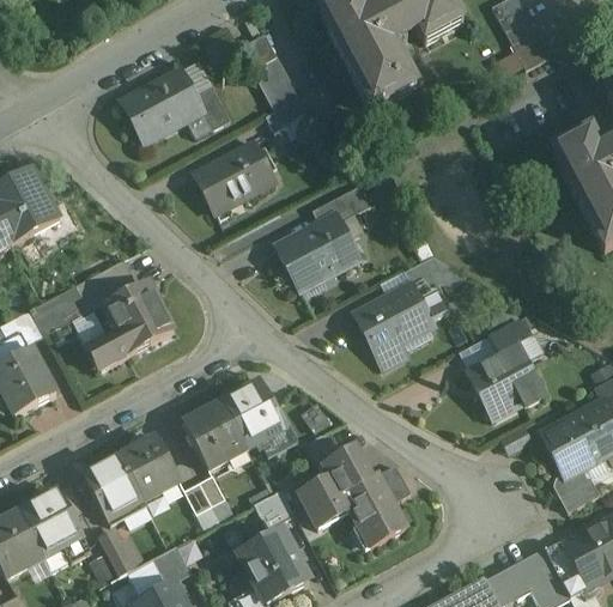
[(462,25),(449,0),(364,0),(360,2),(359,0),(347,0),(319,16),(371,114),(416,90),(389,41),(416,28),(424,46),(462,25)]
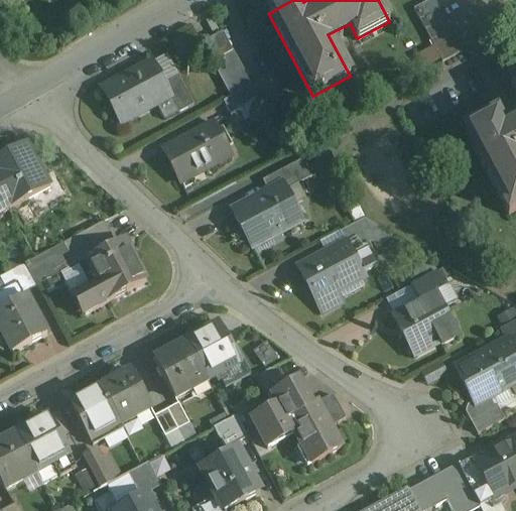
[(463,48),(436,0),(424,0),(413,6),(442,58),(463,48)]
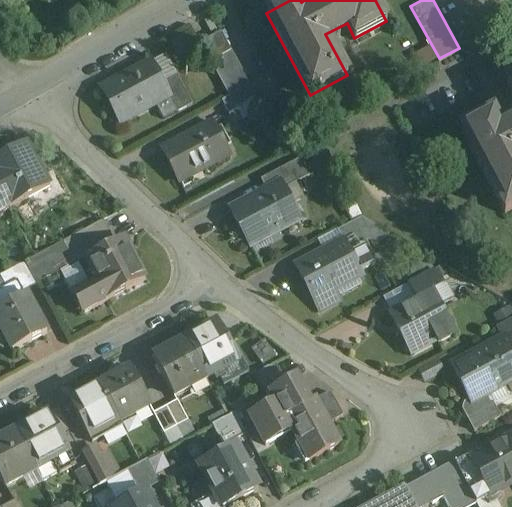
[(220,29),(200,40),(210,60),(230,48),(231,48),(220,29)]
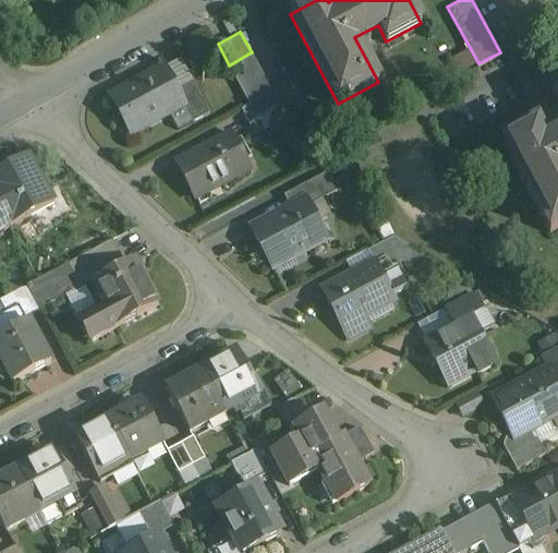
[(251,52),(229,65),(250,101),(271,89),(271,88),(270,89),(251,52)]
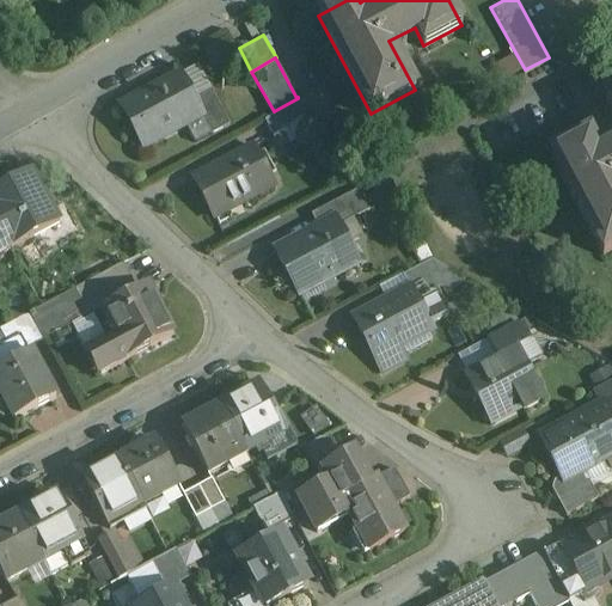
[(179,71),(157,83),(157,84),(123,101),(123,102),(122,103),(144,142),(200,112),(201,111),(193,96),(179,71)]
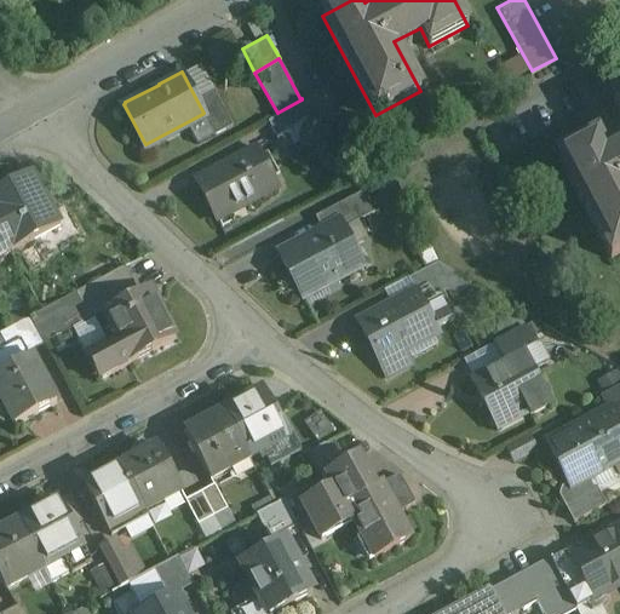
[(340,109),(327,85),(302,98),(302,99),(302,101),(310,116),(315,122),(340,109)]
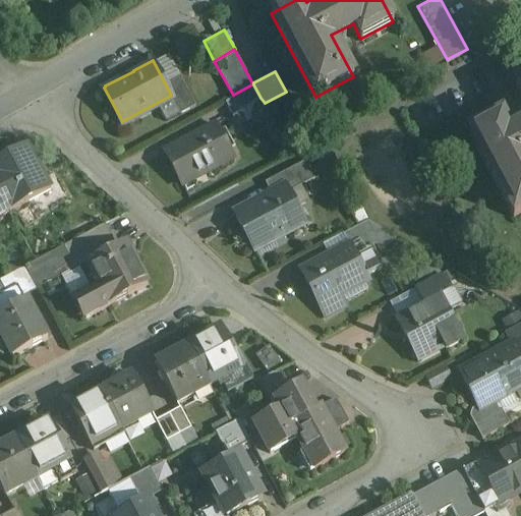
[(179,72),(164,81),(171,95),(170,96),(179,111),(195,103),(179,72)]
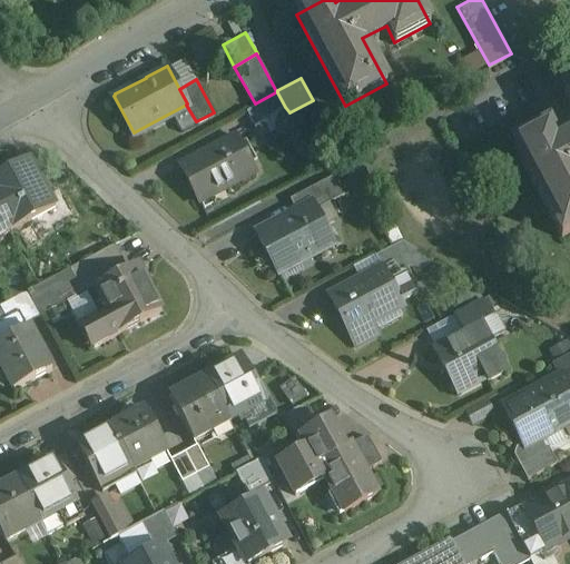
[(255,104),(246,109),(254,124),(285,107),(277,92),(255,104)]
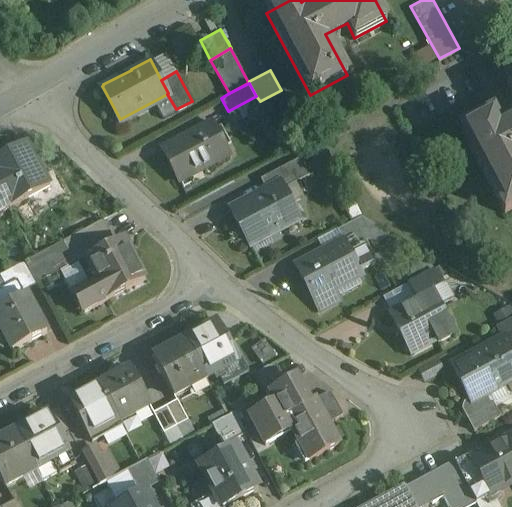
[(493,112),(461,129),(504,211),(511,206),(511,89),(509,91),(511,96),(511,108),(496,118),(493,112)]
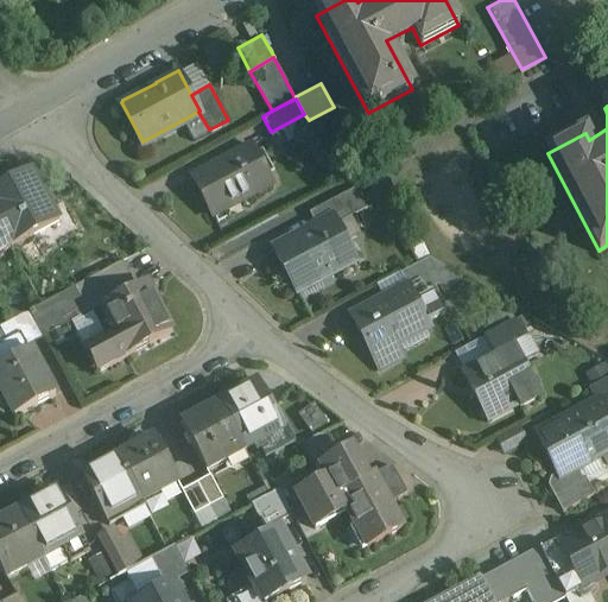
[(273,181),(252,141),(192,173),(210,207),(241,190),(244,196),(273,181)]
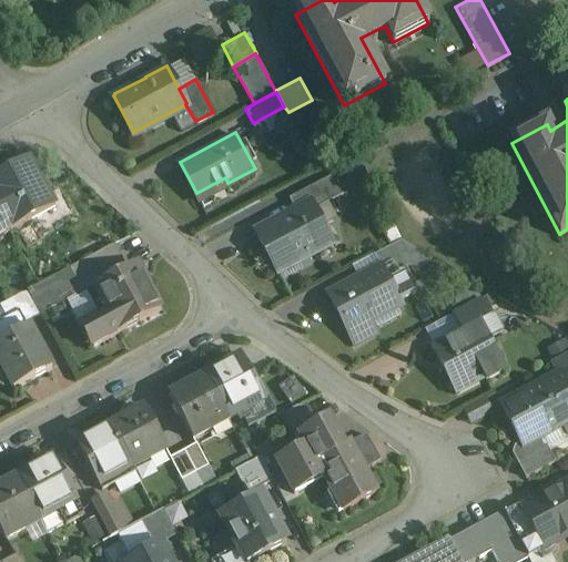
[(0,234),(56,205),(30,157),(0,174),(0,234)]
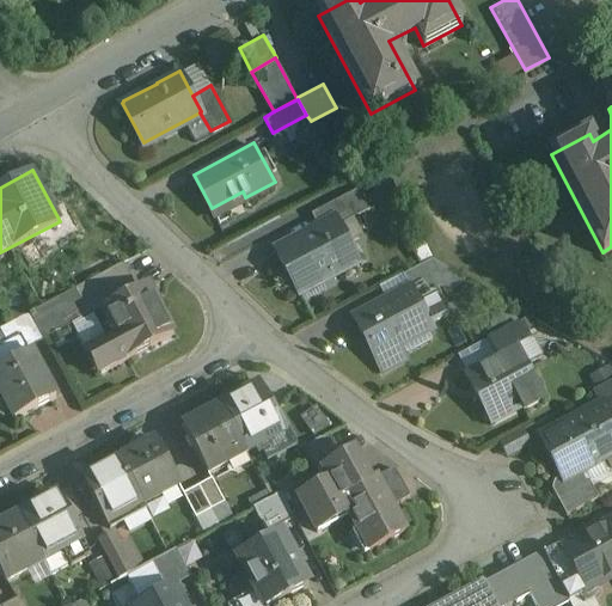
[(359,185),(311,212),(318,224),(335,214),(340,222),(369,206),(359,185)]
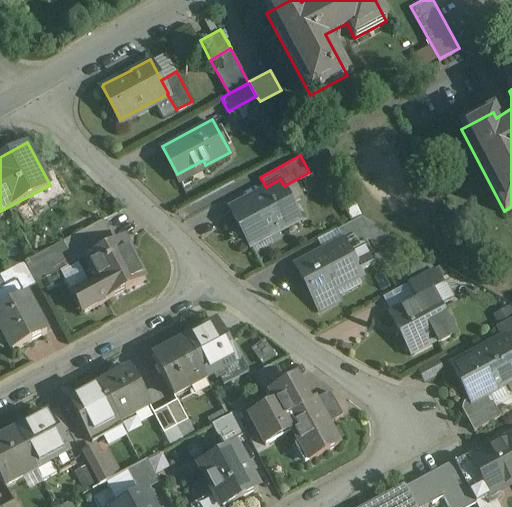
[(266,187),(259,191),(260,192),(230,208),(249,244),(300,217),(284,186),(280,179),(266,187)]
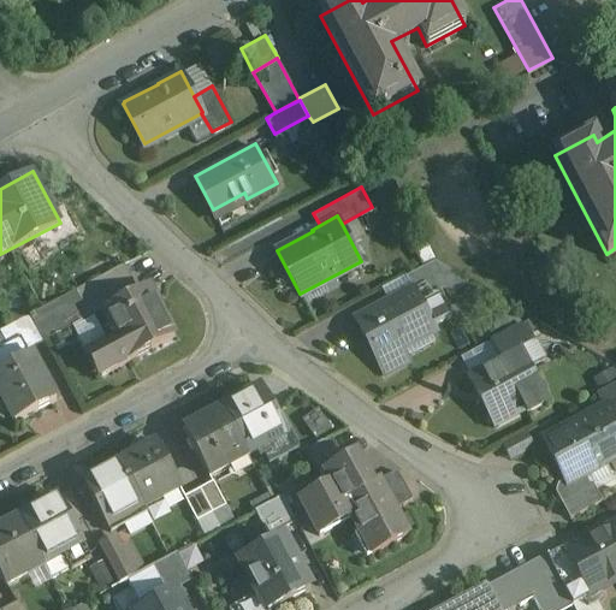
[(461,272),(434,258),(406,273),(412,286),(413,288),(426,280),(432,292),(444,285),(448,291),(466,282),(461,272)]
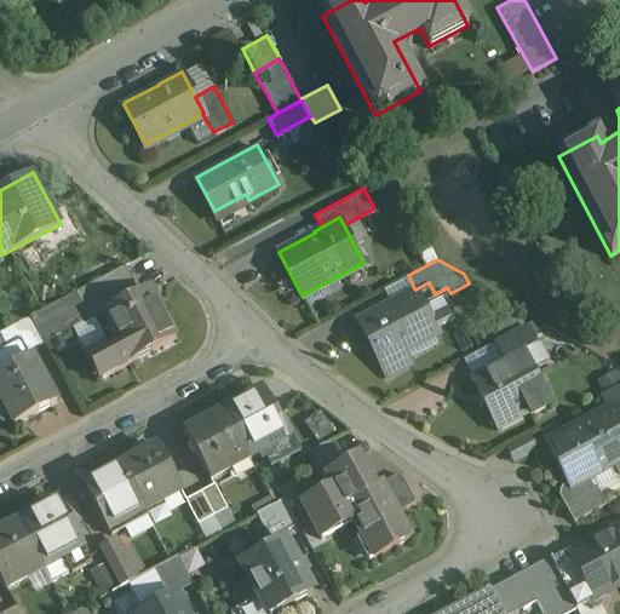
[(125,263),(76,290),(85,305),(133,279),(125,263)]
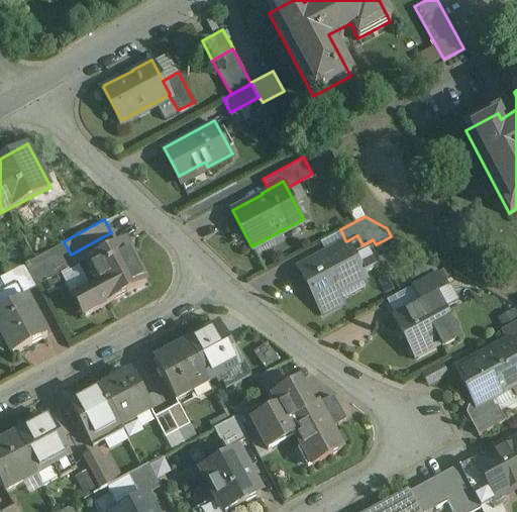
[(124,239),(87,260),(98,281),(99,282),(102,280),(111,297),(108,299),(108,300),(146,281),(124,239)]
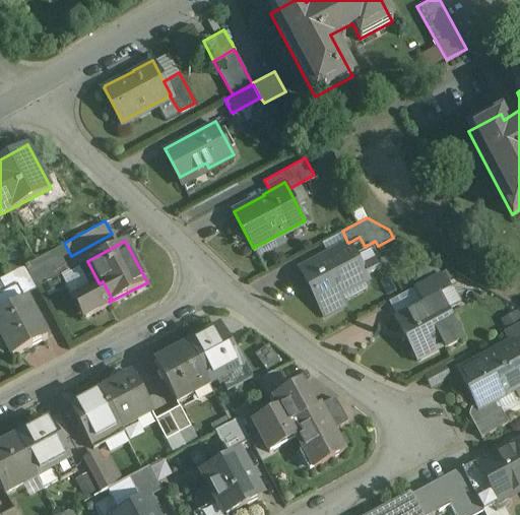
[(347,243),(321,257),(321,256),(301,266),(325,313),(345,303),(339,292),(367,277),(348,243),(347,242),(346,242),(347,243)]
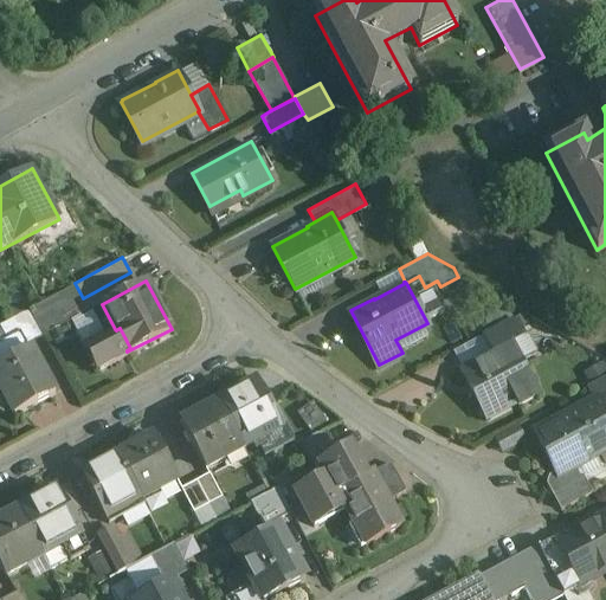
[(75,283),(28,307),(42,329),(86,305),(83,298),(75,283)]
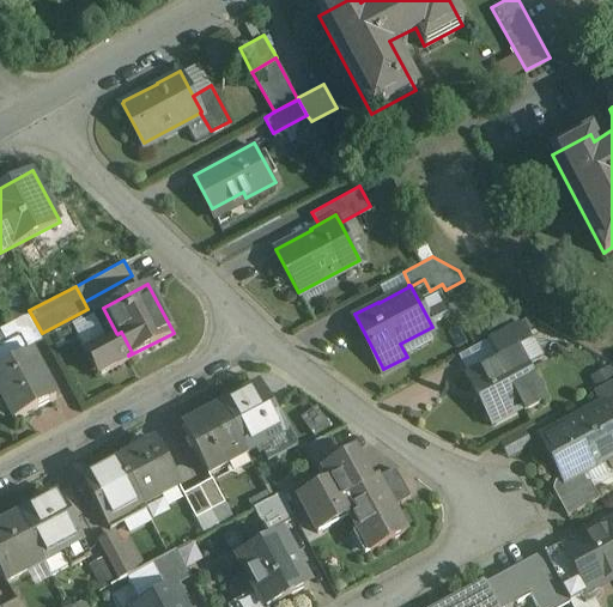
[(42,333),(29,310),(0,326),(0,327),(6,339),(20,332),(28,345),(43,337),(42,333)]
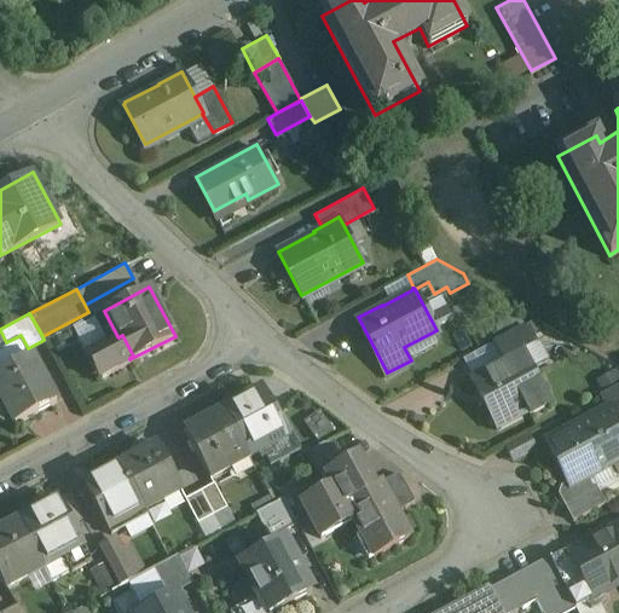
[(6,342),(0,346),(0,369),(30,353),(28,348),(21,335),(6,342)]
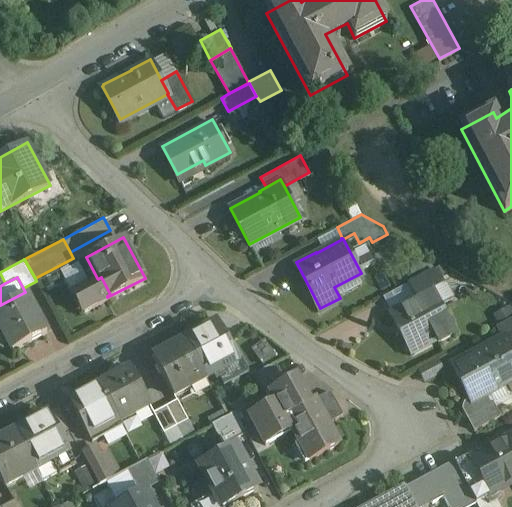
[(98,279),(97,278),(72,291),(83,310),(107,297),(107,296),(110,294),(101,277),(98,279)]
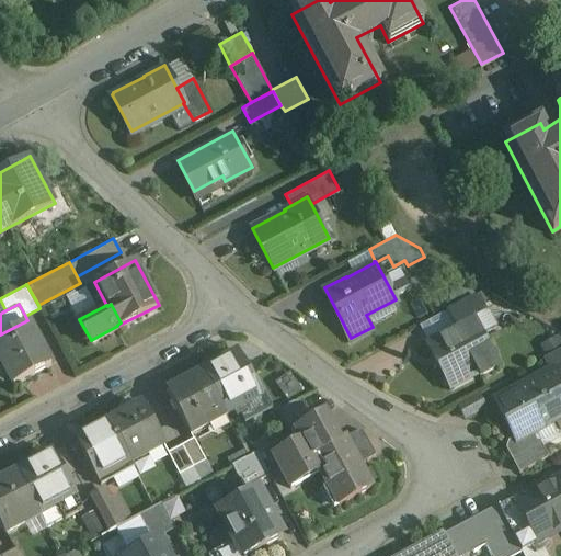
[(473,317),(427,342),(445,375),(472,361),(480,374),(499,364),(473,317)]
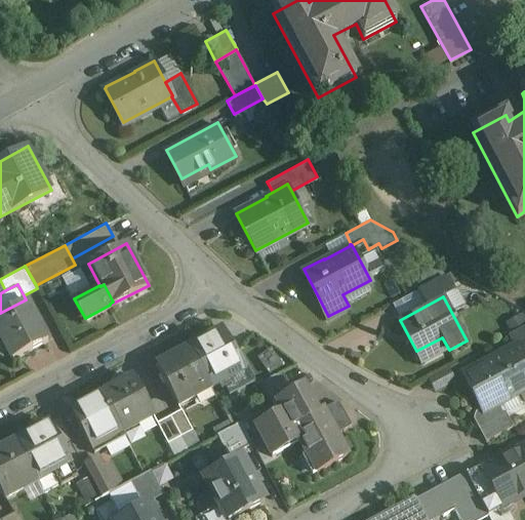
[(26,300),(0,313),(0,333),(12,357),(48,338),(27,300),(26,300)]
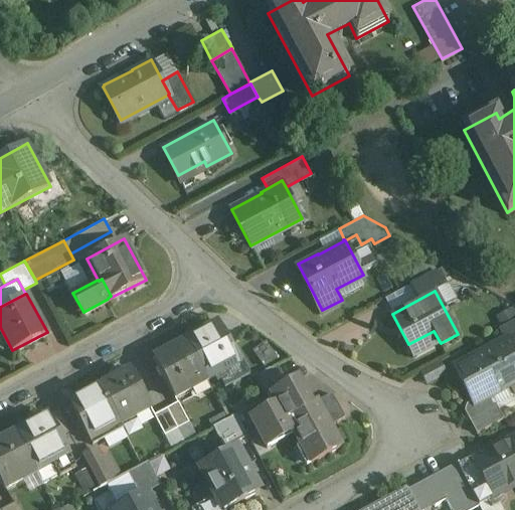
[(514,317),(499,326),(499,327),(504,324),(510,334),(510,336),(514,333),(514,317)]
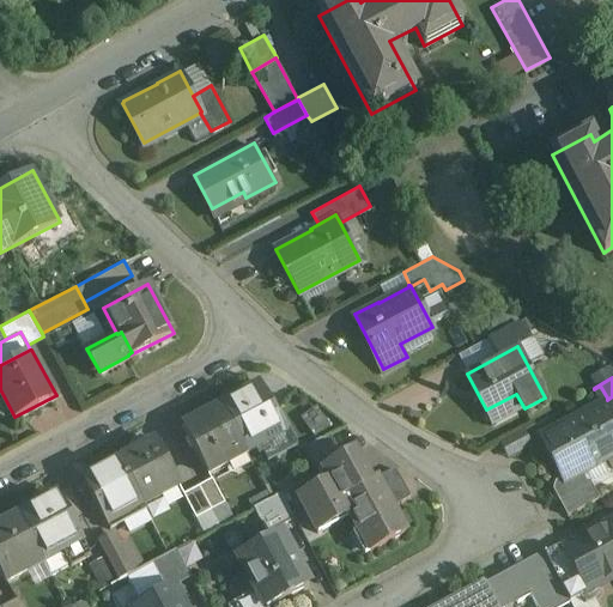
[(260,383),(222,404),(247,450),(284,430),(260,383)]
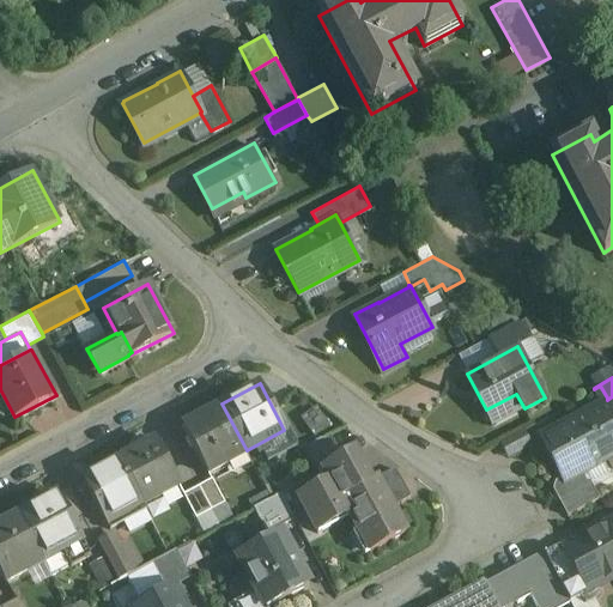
[(607,398),(540,435),(563,477),(557,480),(554,486),(560,497),(592,480),(584,468),(606,457),(612,468),(612,467),(612,410),(607,400),(607,398)]
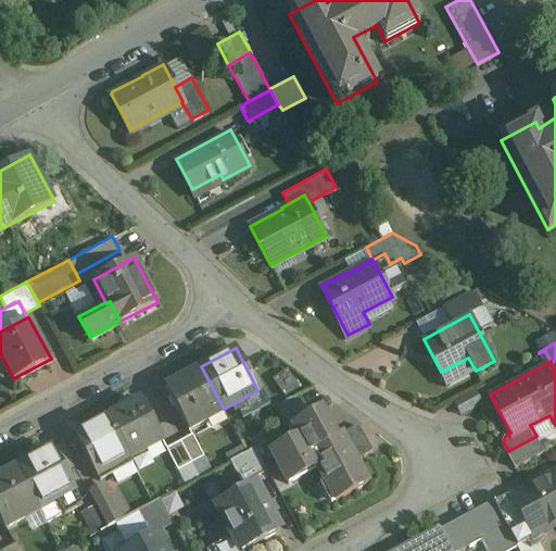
[(201,366),(166,385),(189,427),(224,409),(201,366)]
